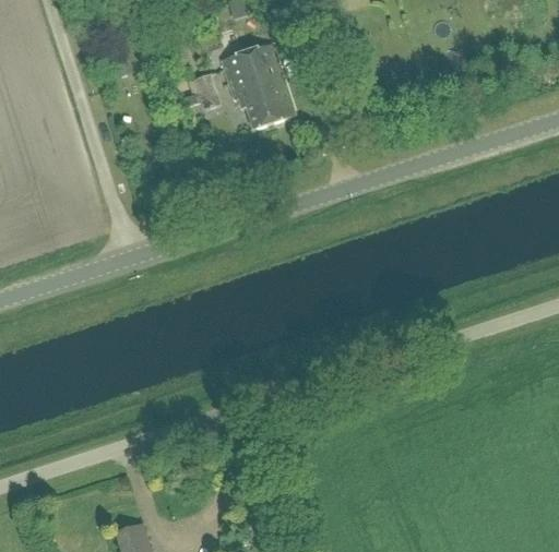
[(296,114),(272,42),(223,58),(237,98),(239,97),(242,107),(246,106),(253,128),(296,114)]
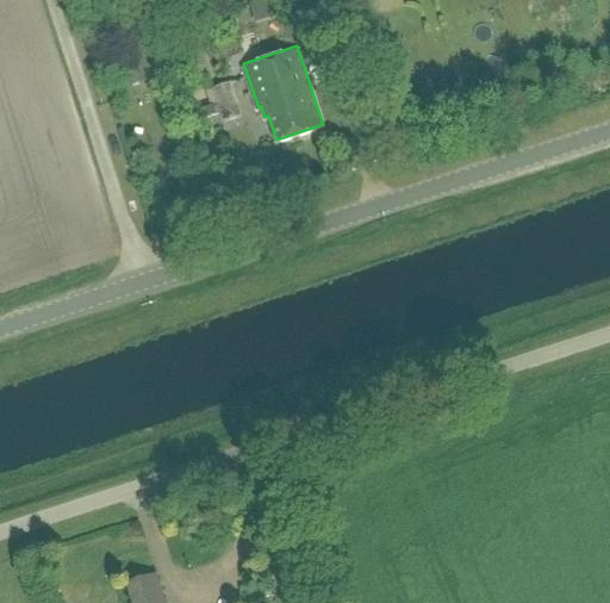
[(147,76),(139,56),(124,62),(131,82),(147,76)]
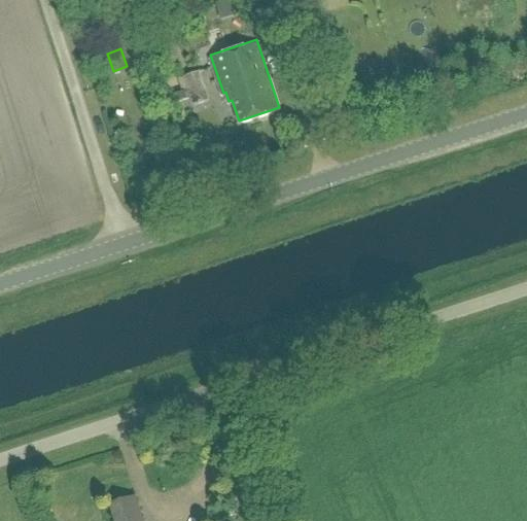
[(208,97),(199,68),(180,74),(184,88),(169,93),(172,101),(187,96),(190,103),(208,97)]
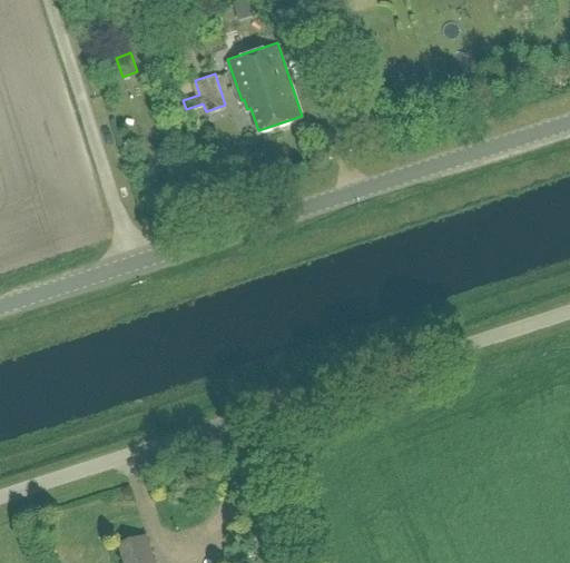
[(183,96),(178,81),(167,85),(172,99),(183,96)]
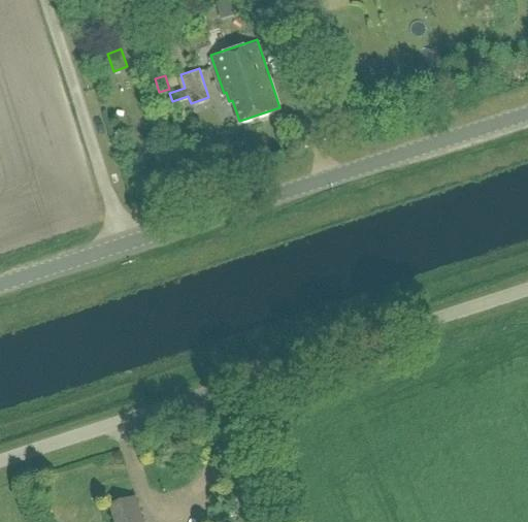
[(141,521),(133,494),(109,502),(116,521),(141,521)]
